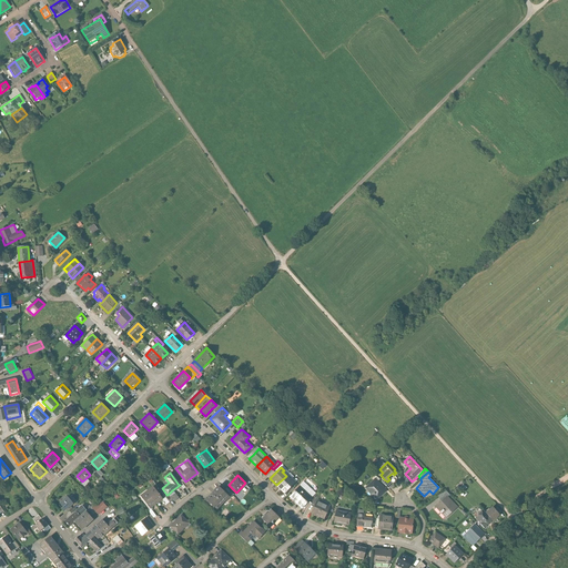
[(291,479),(286,476),(276,485),(284,493),(292,486),(295,483),(291,479)]
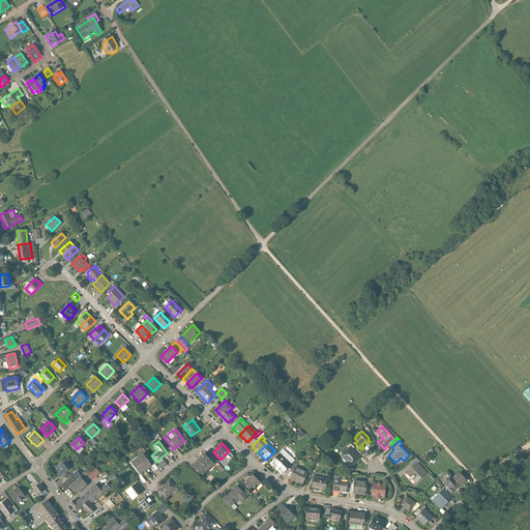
[(169,448),(170,450),(173,455),(174,457),(180,452),(176,447),(173,449),(171,446),(169,448)]
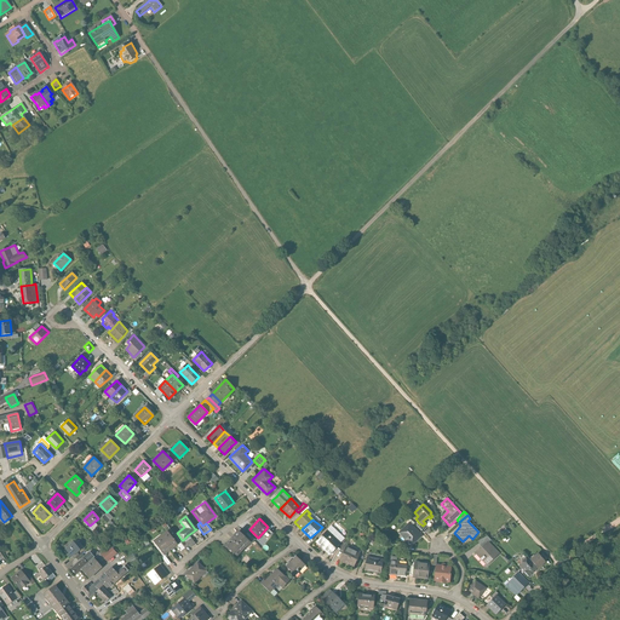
[(422,535),(409,523),(399,533),(406,540),(411,546),(422,535)]
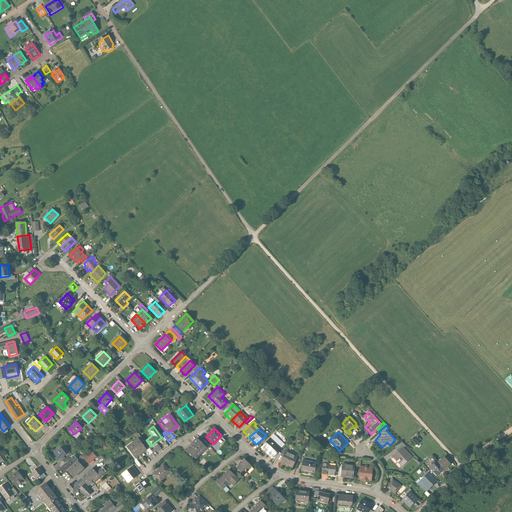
[(355,437),(351,432),(349,434),(346,432),(344,434),(350,441),(355,437)]
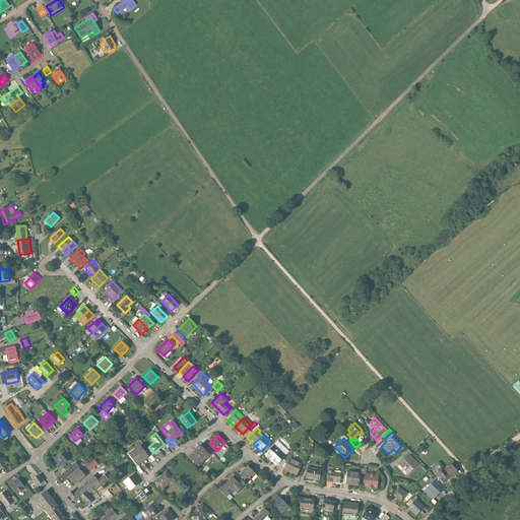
[(285,455),(274,444),(265,454),(276,464),(285,455)]
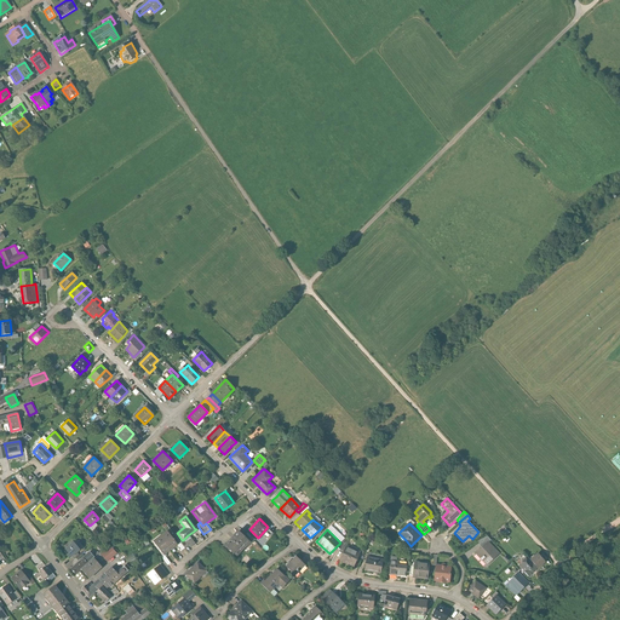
[(177,544),(167,530),(160,535),(171,550),(177,544)]
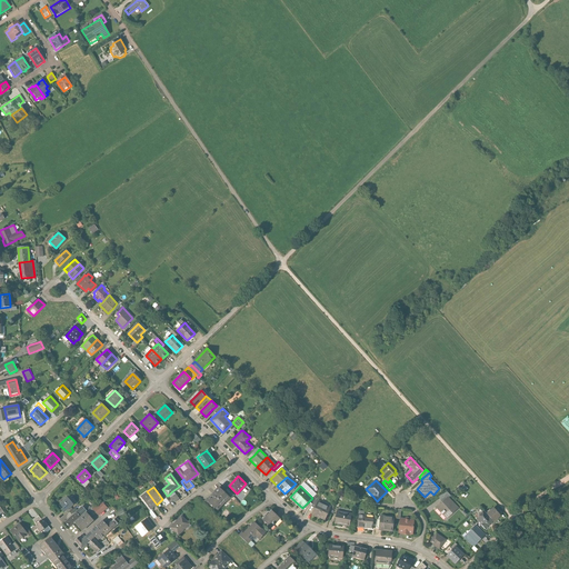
[(292,487),(285,493),(288,496),(295,489),(292,487)]
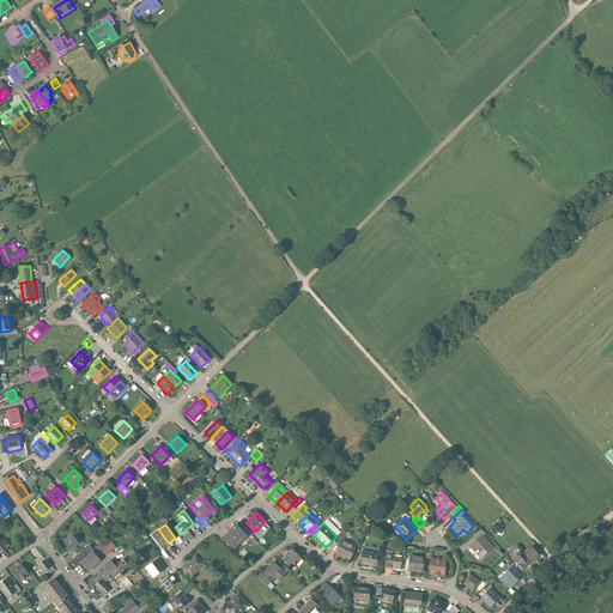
[(247,536),(236,526),(224,539),(229,544),(235,550),(247,536)]
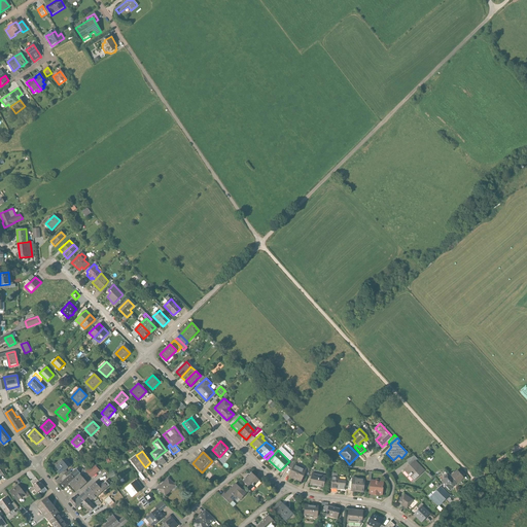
[(145,467),(136,455),(130,460),(139,471),(145,467)]
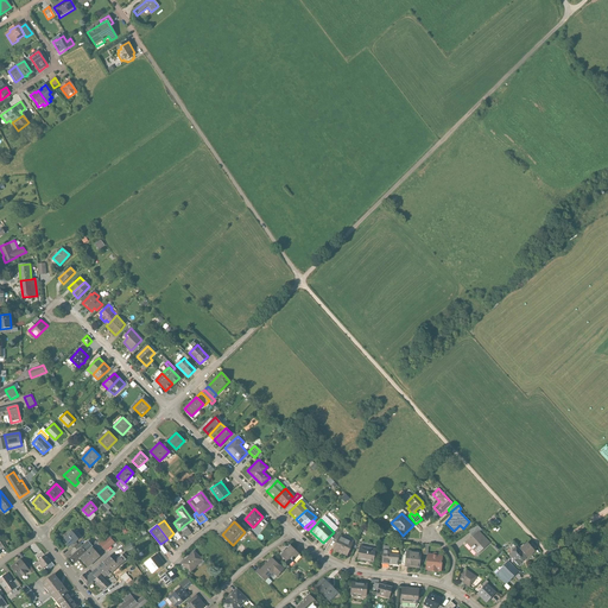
[(179,530),(184,536),(185,538),(191,533),(184,525),(179,530)]
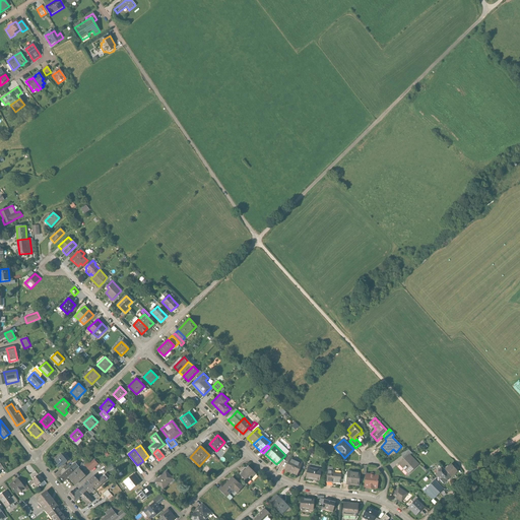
[(401,454),(404,460),(410,455),(411,453),(408,449),(401,454)]
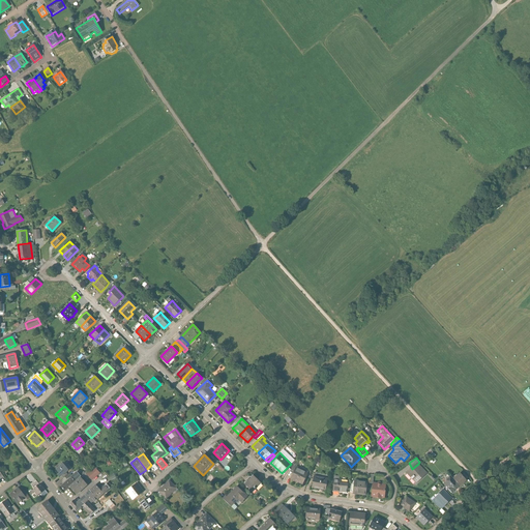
[(290,470),(294,471),(296,467),(298,462),(296,461),(290,470)]
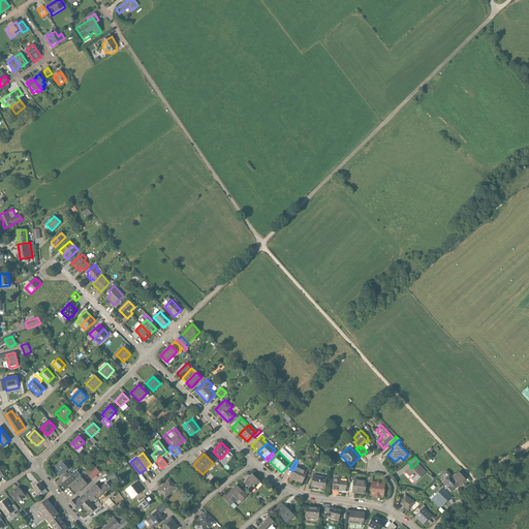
[(68,468),(63,462),(56,468),(59,471),(57,473),(60,476),(61,474),(65,471),(68,468)]
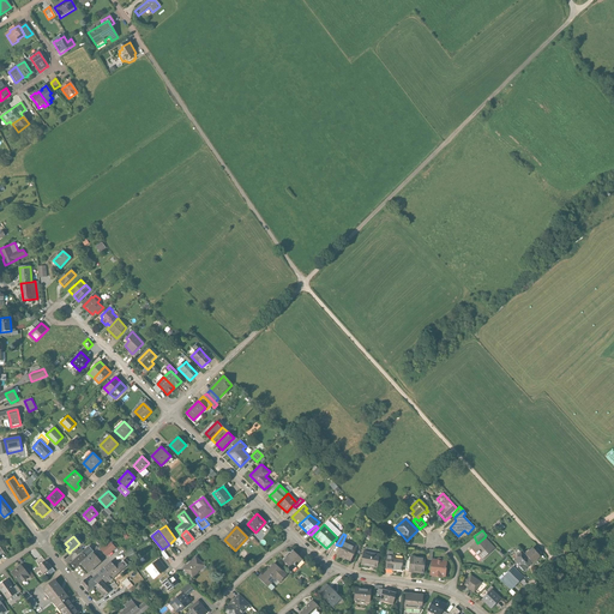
[(494,547),(485,537),(477,543),(473,548),(482,559),(494,547)]
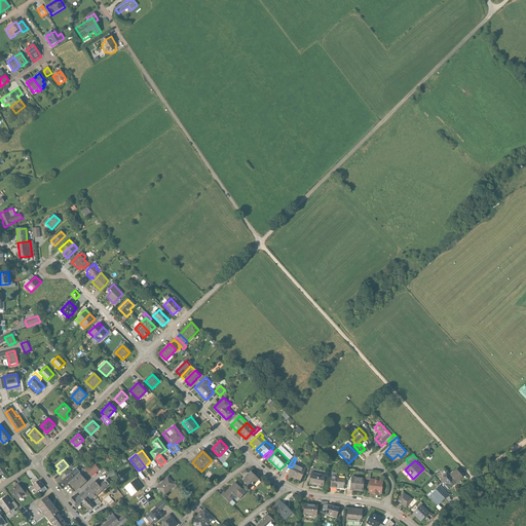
[(99,470),(94,463),(85,471),(89,475),(91,477),(99,470)]
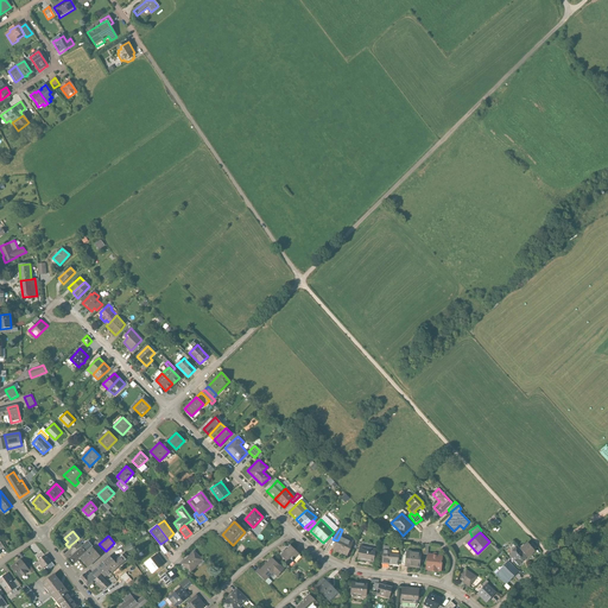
[(353,542),(340,536),(337,540),(334,550),(347,556),(353,542)]
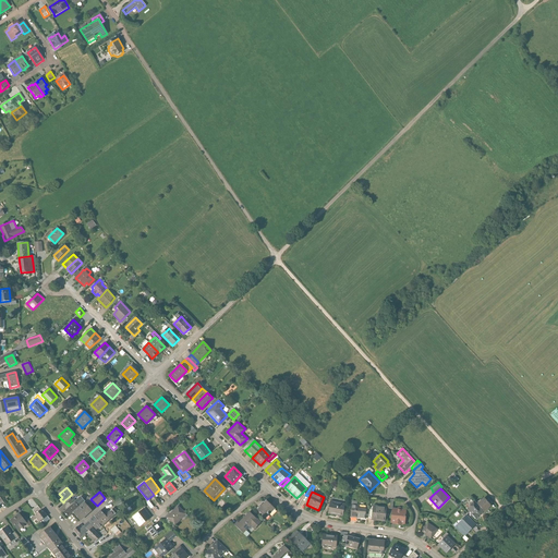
[(68,518),(73,512),(84,502),(85,501),(84,500),(81,497),(63,512),(68,518)]
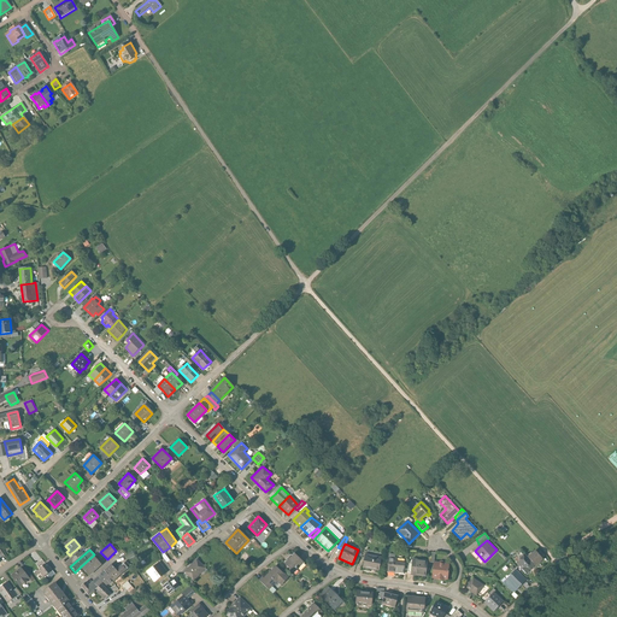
[(538,553),(535,550),(528,557),(535,565),(544,558),(542,558),(538,553)]
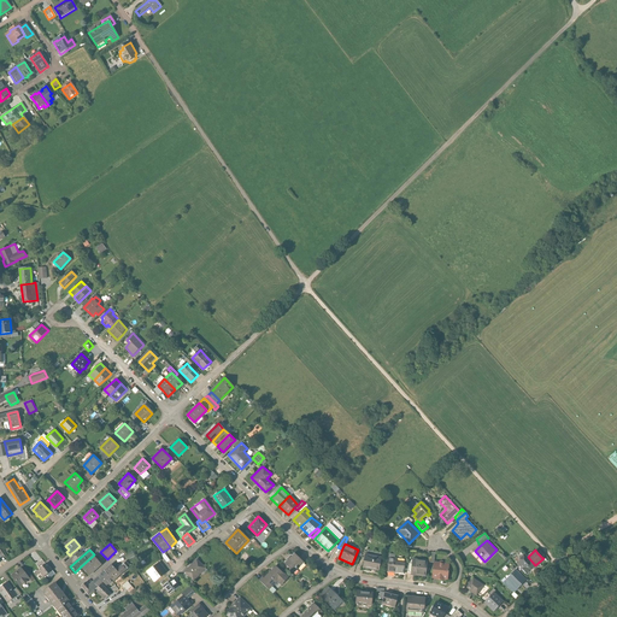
[(170,562),(163,552),(160,553),(168,564),(170,562)]
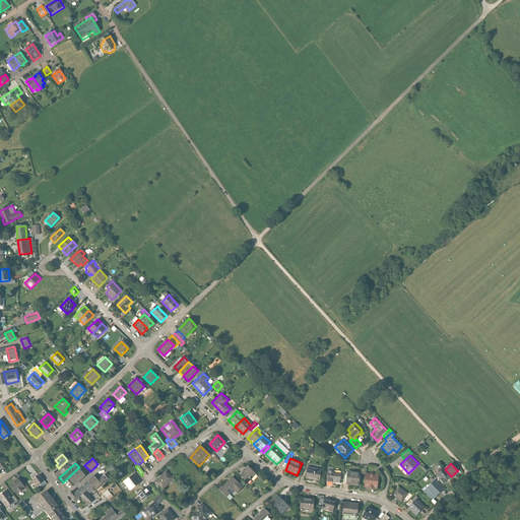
[(256,473),(249,466),(240,475),(248,482),(256,473)]
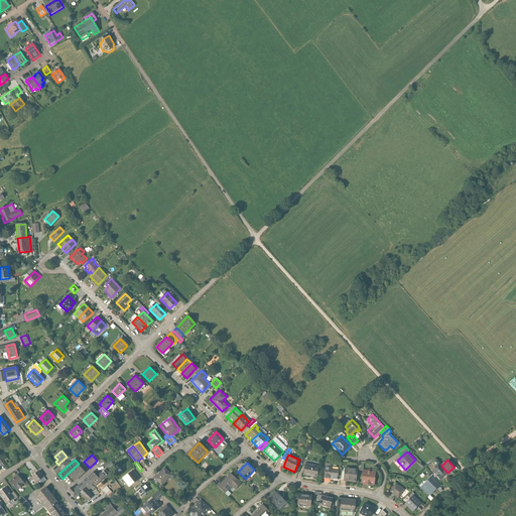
[(318,467),(305,464),(303,475),(316,478),(318,467)]
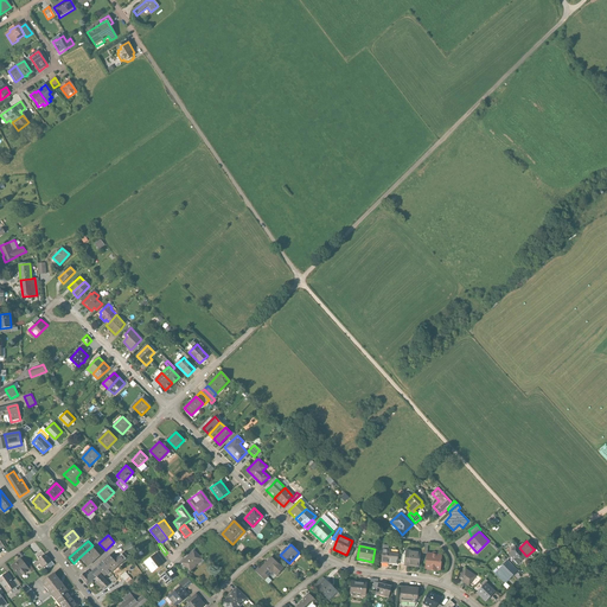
[(517,564),(526,556),(519,548),(517,545),(509,554),(515,558),(513,560),(517,564)]
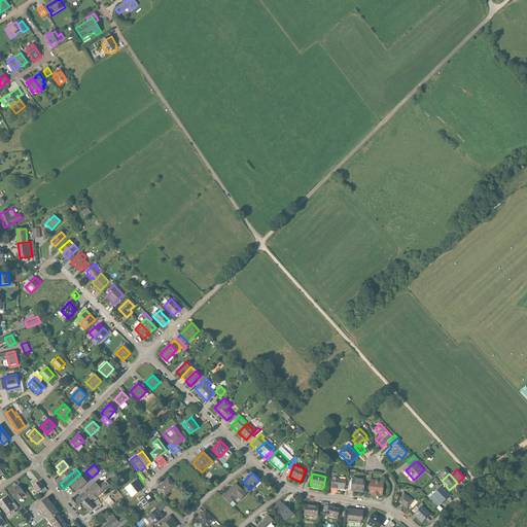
[(86,483),(79,475),(69,484),(76,492),(86,483)]
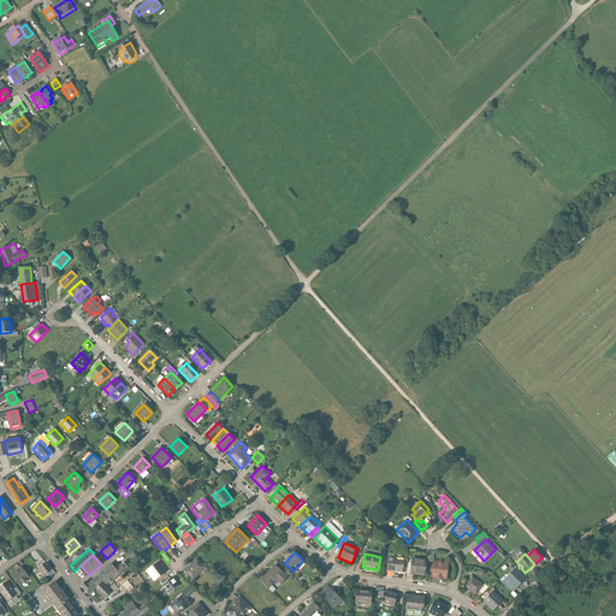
[(395,557),(388,557),(386,572),(403,573),(404,562),(394,561),(395,557)]
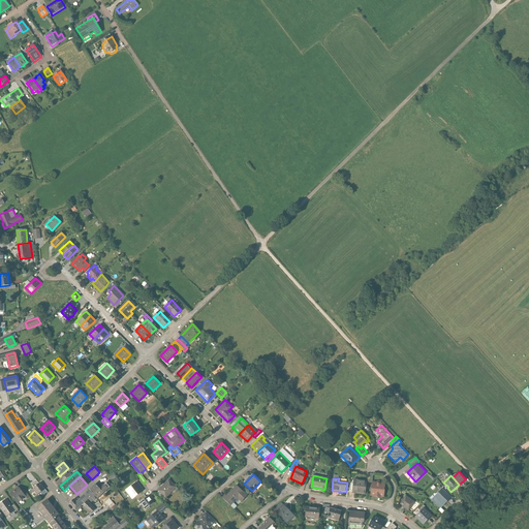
[(366,480),(353,479),(353,484),(352,491),(352,492),(364,494),(366,480)]
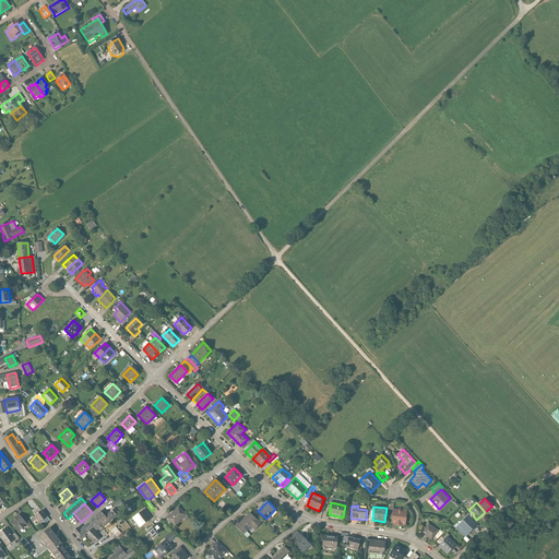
[(186,514),(179,508),(168,519),(173,523),(175,525),(186,514)]
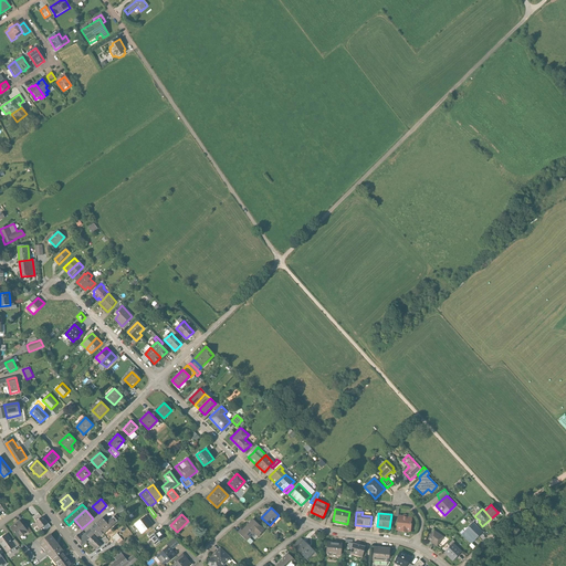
[(114,515),(106,523),(111,527),(118,521),(114,515)]
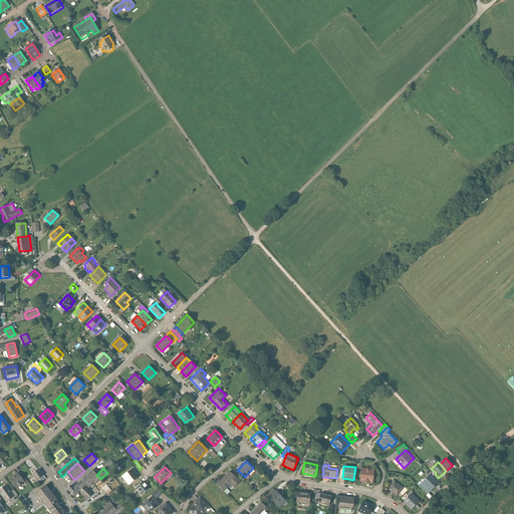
[(43,476),(38,469),(38,470),(33,474),(28,478),(30,480),(33,477),(37,481),(43,476)]
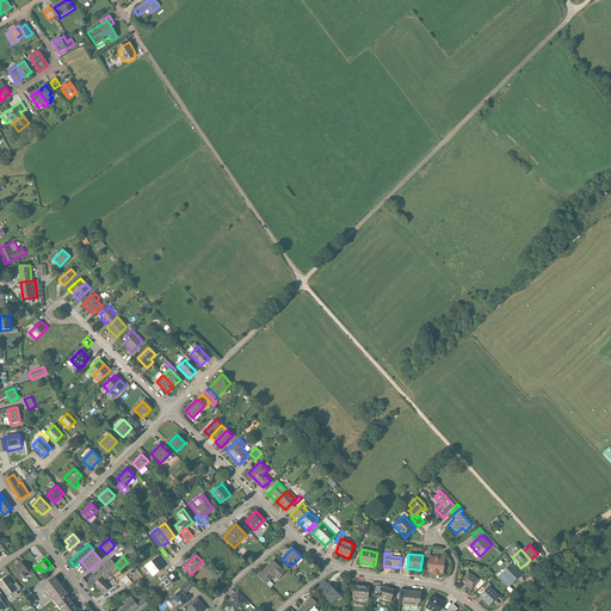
[(158,557),(146,566),(153,576),(166,567),(158,557)]
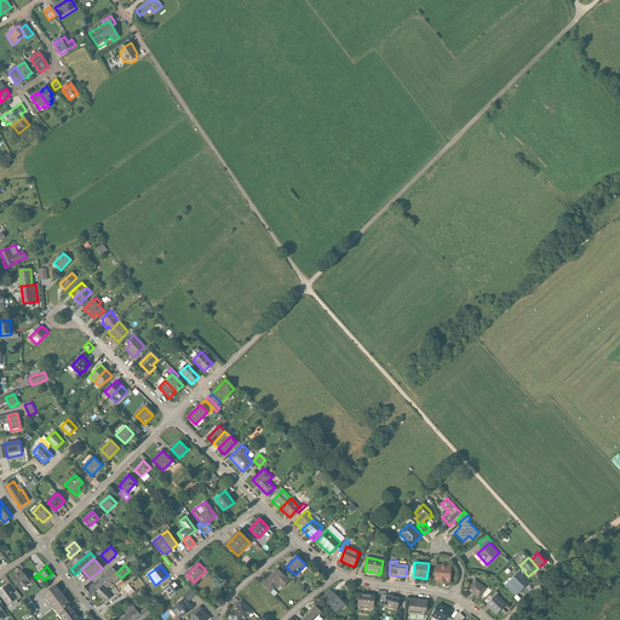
[(451,567),(436,566),(435,580),(449,583),(451,567)]
